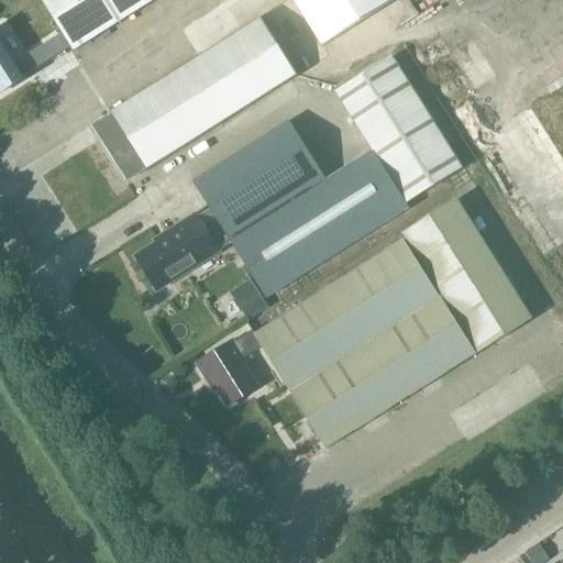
[(152,0),(39,0),(61,33),(68,47),(72,51),(152,0)]
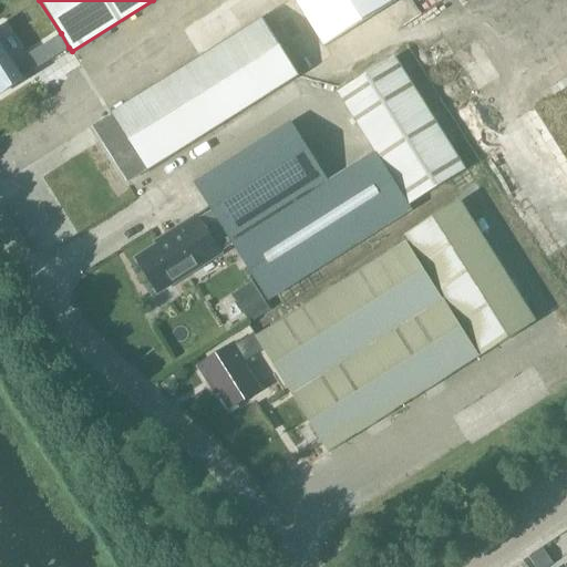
[(295,0),(325,45),(394,0),(295,0)]
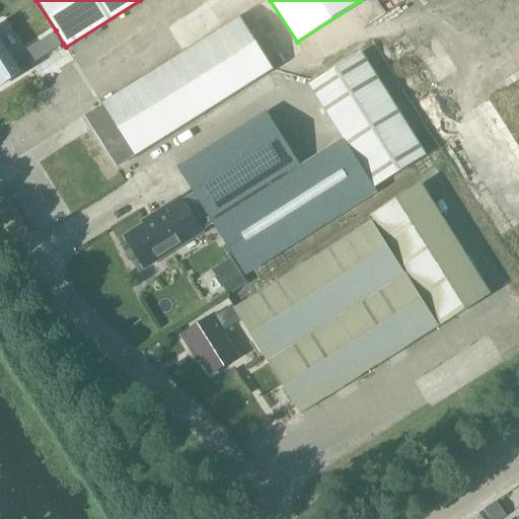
[(518,0),(445,0),(518,116),(518,0)]
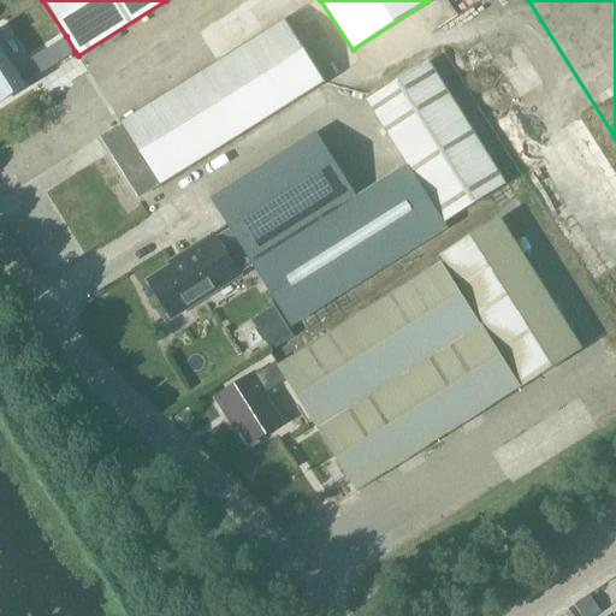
[(324,82),(317,72),(284,19),(120,124),(122,126),(102,138),(138,196),(158,183),(160,187),(324,82)]
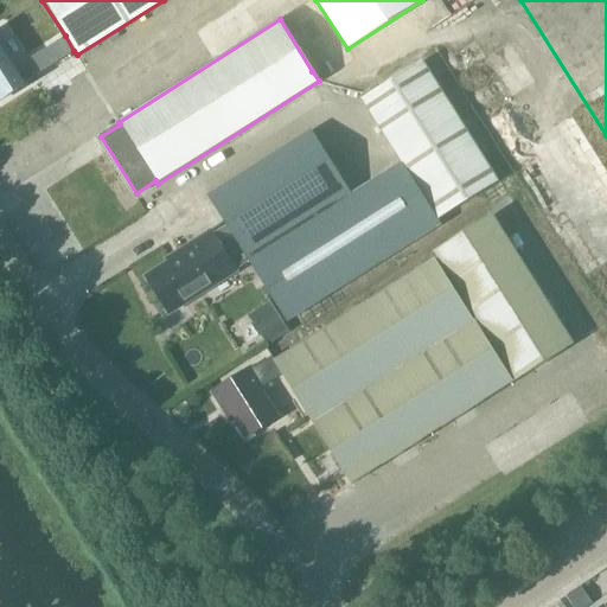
[(0,48),(0,100),(19,88),(24,85),(23,83),(74,51),(65,36),(13,69),(0,48)]
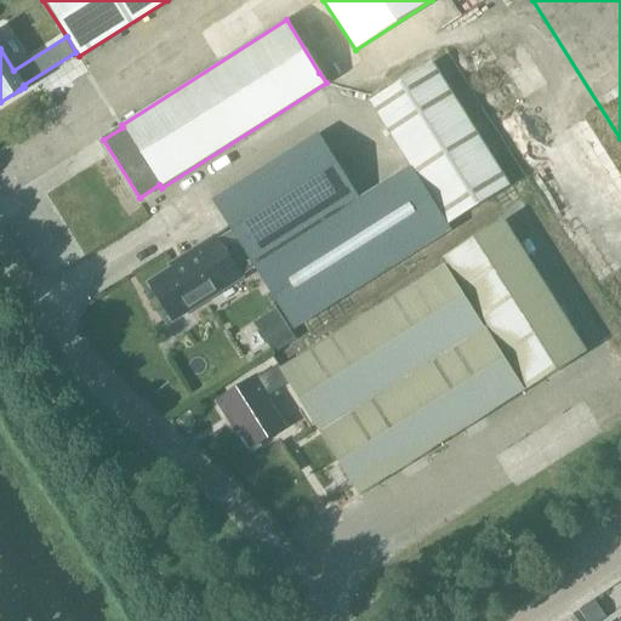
[(448,229),(446,226),(508,187),(431,63),(369,102),(410,167),(359,200),(317,134),(212,200),(234,234),(251,263),(292,328),(448,229)]
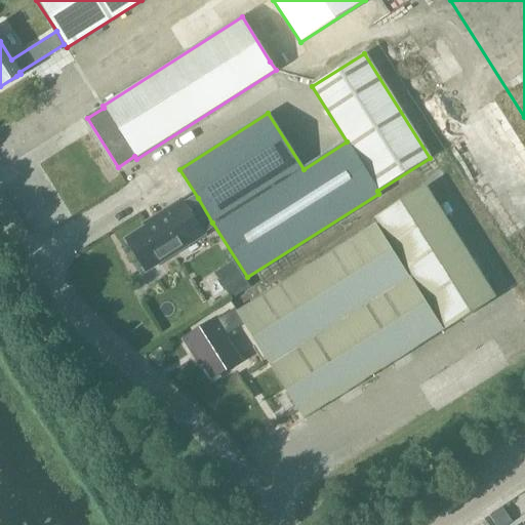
[(243,322),(304,417),(441,330),(494,297),(423,187),(374,216),(378,223),(374,225),(236,312),(234,309),(216,320),(215,319),(183,339),(191,352),(193,351),(212,379),(239,362),(225,338),(228,336),(226,333),(243,322)]
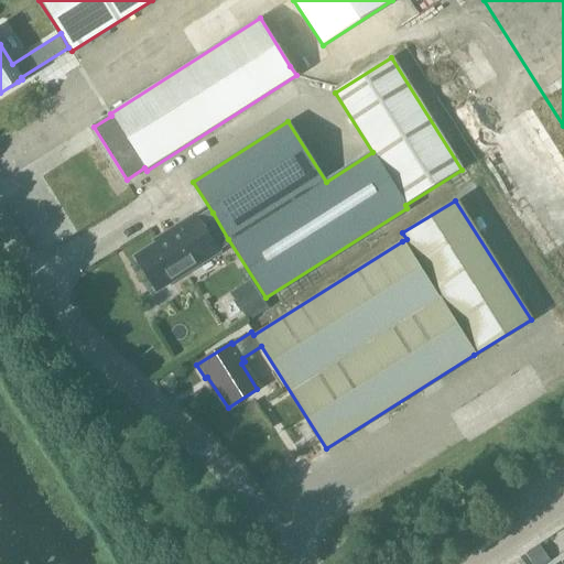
[(166,240),(137,259),(155,289),(203,259),(201,256),(228,239),(213,213),(184,230),(182,227),(164,238),(166,240)]
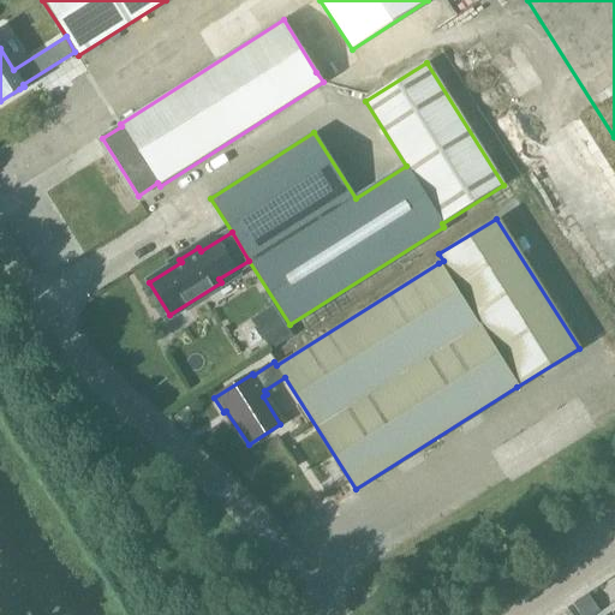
[(538,236),(527,243),(542,267),(553,260),(538,236)]
